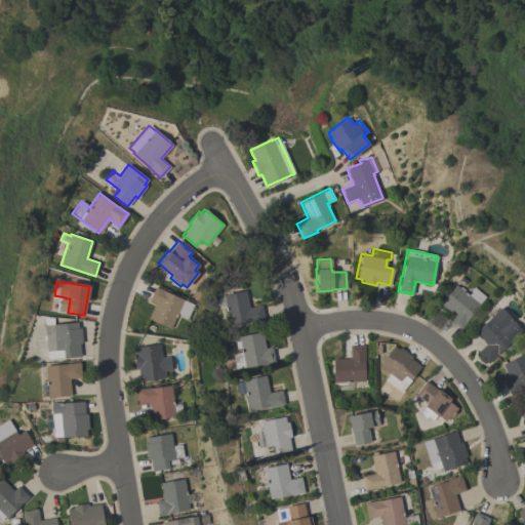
[(468,294),(474,287),(485,296),(479,304),(480,305),(460,329),(448,319),(452,314),(440,304),(455,284),(468,294)]
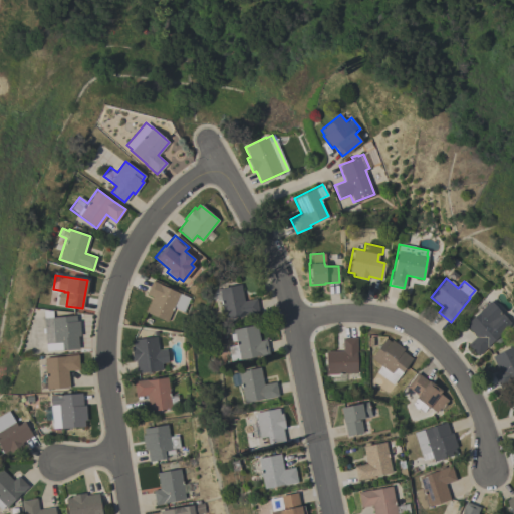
[(167,321),(146,312),(152,296),(146,294),(152,280),(160,283),(159,284),(179,293),(167,321)]
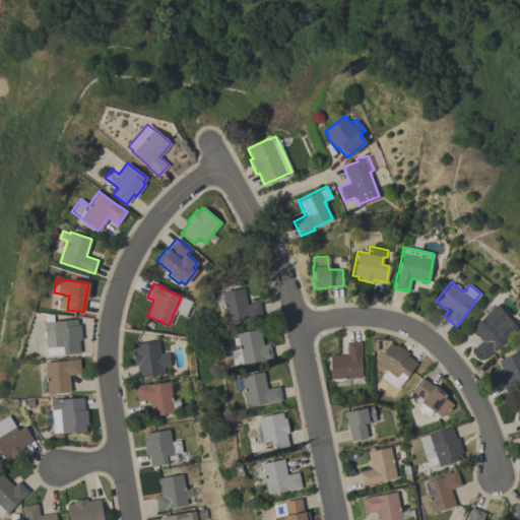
[(246,304),(259,302),(261,316),(226,323),(223,304),(221,305),(220,300),(221,300),(220,291),(243,286),(246,304)]
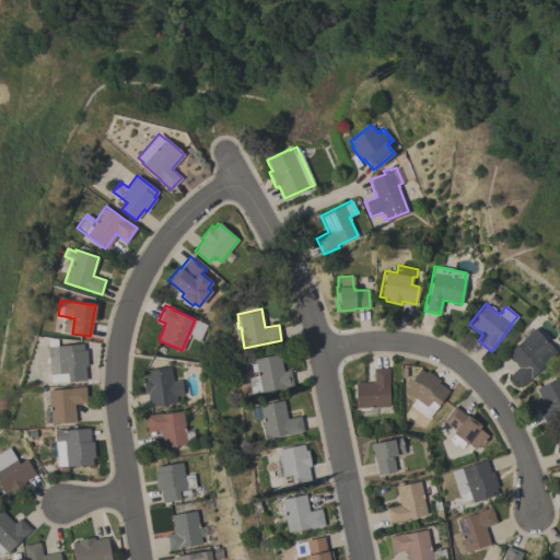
[(557,352),(531,376),(531,377),(520,387),(509,375),(517,366),(506,353),(523,339),(522,338),(534,327),(557,352)]
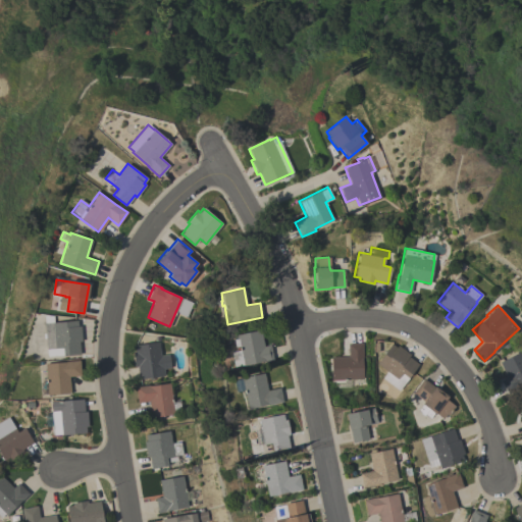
[(82,341),(79,342),(80,353),(47,357),(47,349),(46,349),(45,338),(43,338),(43,333),(45,332),(44,322),(43,314),(53,315),(53,322),(76,320),(77,326),(80,326),(82,341)]
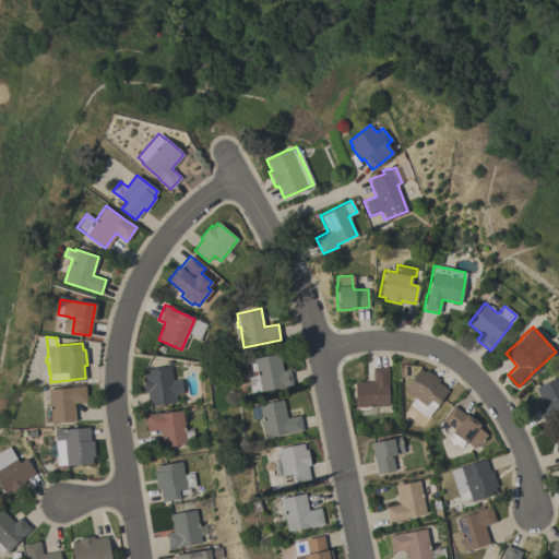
[(259,391),(250,392),(247,376),(256,375),(253,357),(278,353),(282,370),(289,369),(292,385),(259,391)]
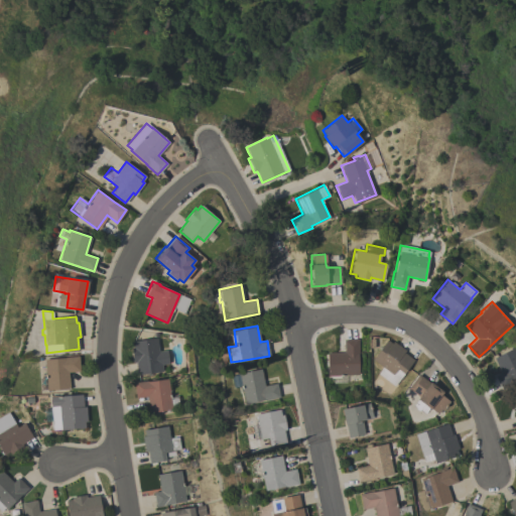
[(157,347),(167,346),(169,362),(159,363),(160,369),(154,370),(154,372),(137,375),(135,363),(133,363),(130,348),(133,347),(132,342),(156,338),(157,347)]
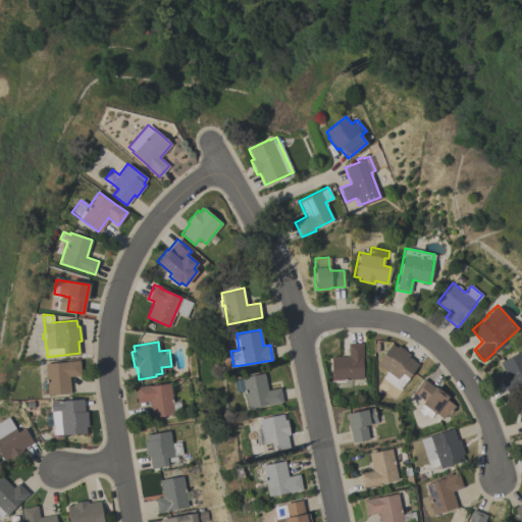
[(350,387),(337,387),(336,382),(331,382),(330,357),(348,356),(347,343),(362,343),(363,358),(362,358),(363,378),(350,379),(350,387)]
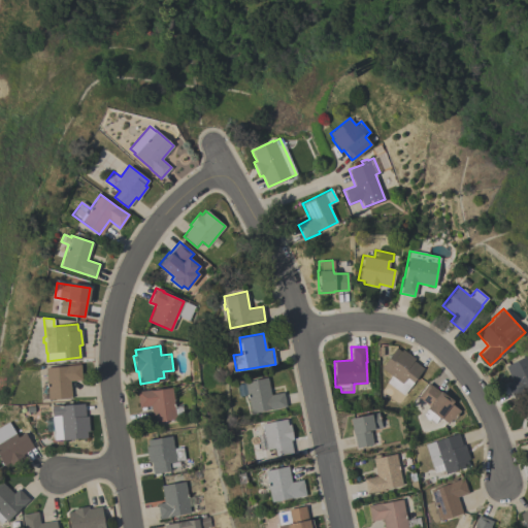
[(415,358),(413,360),(423,368),(403,394),(386,382),(391,375),(381,367),(396,348),(400,351),(402,349),(415,358)]
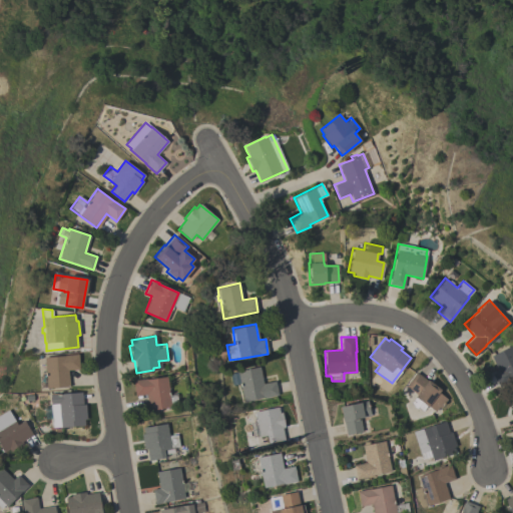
[(512,348),(512,379),(508,382),(499,387),(492,373),(498,370),(490,356),(511,345),(512,348)]
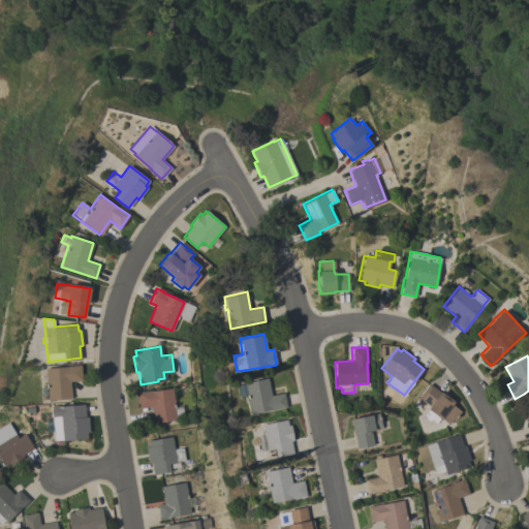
[(40,401),(39,386),(47,386),(45,368),(67,366),(80,365),(82,380),(69,381),(71,398),(48,400),(40,401)]
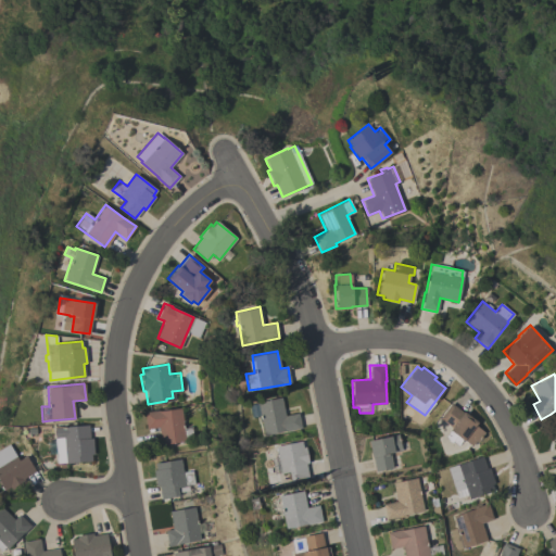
[(260,416),(250,417),(248,405),(256,403),(256,402),(280,396),(285,415),(298,413),(301,428),(263,436),(260,416)]
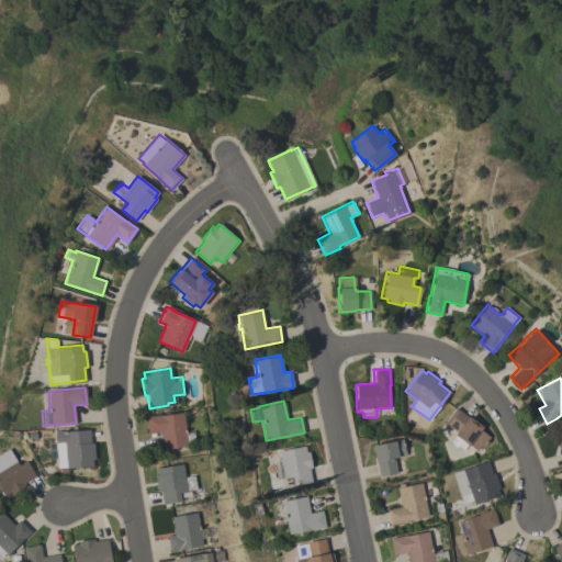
[(468,416),(482,426),(480,429),(489,437),(482,447),(480,446),(476,450),(469,445),(468,446),(467,445),(462,450),(457,446),(456,447),(449,442),(457,433),(444,423),(456,407),(468,416)]
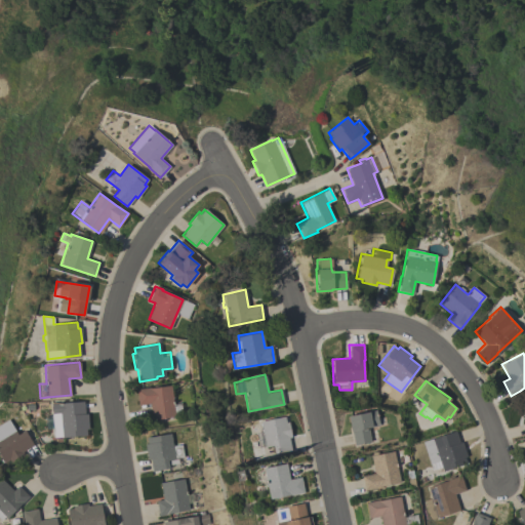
[(173,404),(180,403),(182,414),(174,415),(174,416),(152,419),(149,403),(137,405),(135,389),(150,387),(150,388),(170,385),(173,404)]
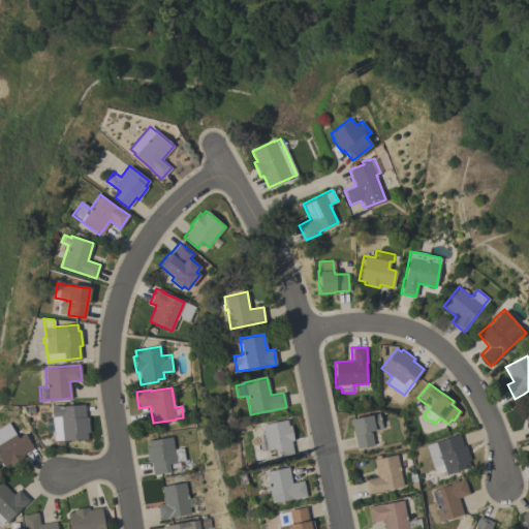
[(85,416),(88,416),(89,431),(86,432),(87,438),(54,441),(51,406),(84,403),(85,416)]
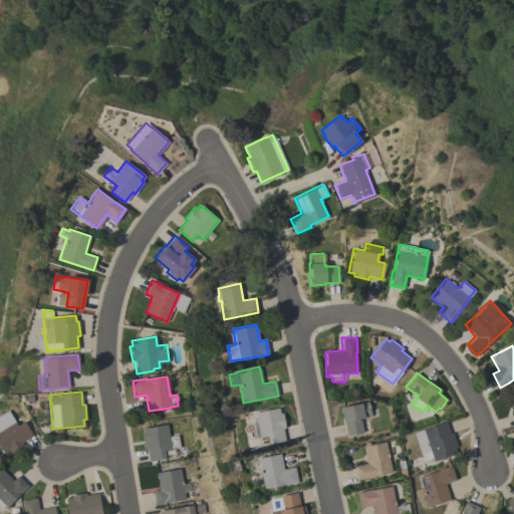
[(376,407),(378,415),(370,417),(371,420),(368,420),(370,428),(373,427),(374,433),(363,435),(362,432),(346,436),(339,408),(343,407),(342,404),(353,401),(354,404),(366,401),(368,409),(376,407)]
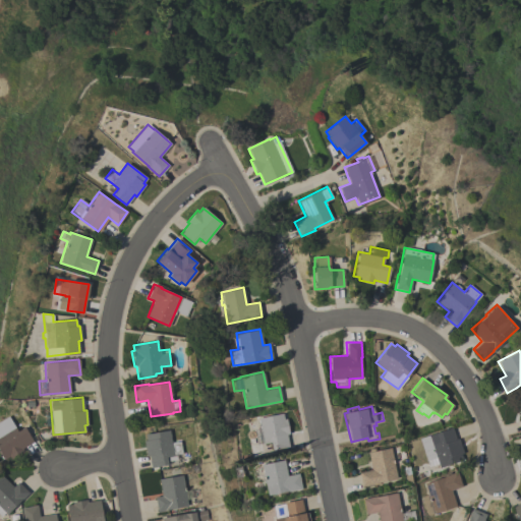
[(256,445),(252,428),(259,427),(257,417),(282,412),(284,418),(286,418),(289,433),(286,433),(289,447),(272,450),(270,442),(263,443),(256,445)]
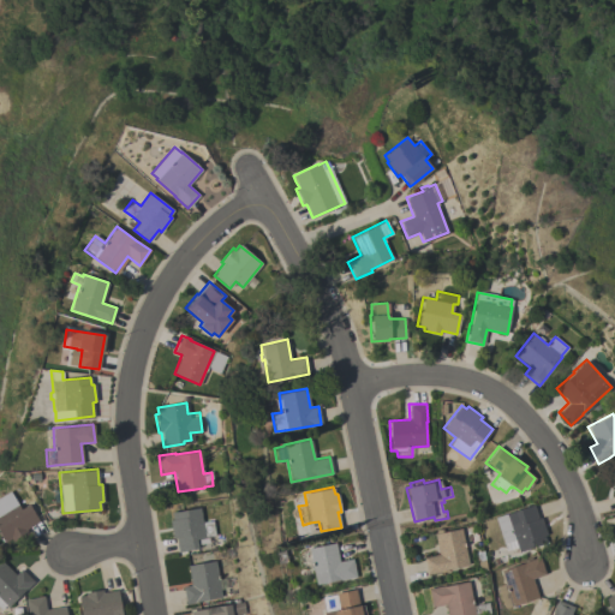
[(0,497),(9,493),(15,502),(16,501),(21,508),(28,503),(39,521),(25,529),(27,532),(12,541),(11,538),(5,542),(0,533),(0,497)]
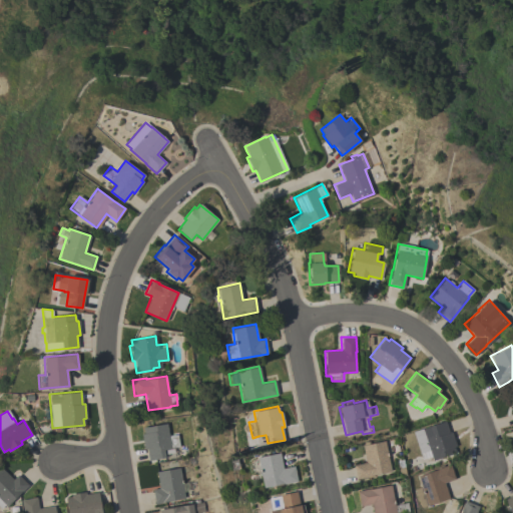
[(456,446),(453,446),(455,452),(432,460),(431,456),(422,459),(415,439),(426,435),(424,430),(429,428),(429,426),(444,421),(448,433),(451,432),(456,446)]
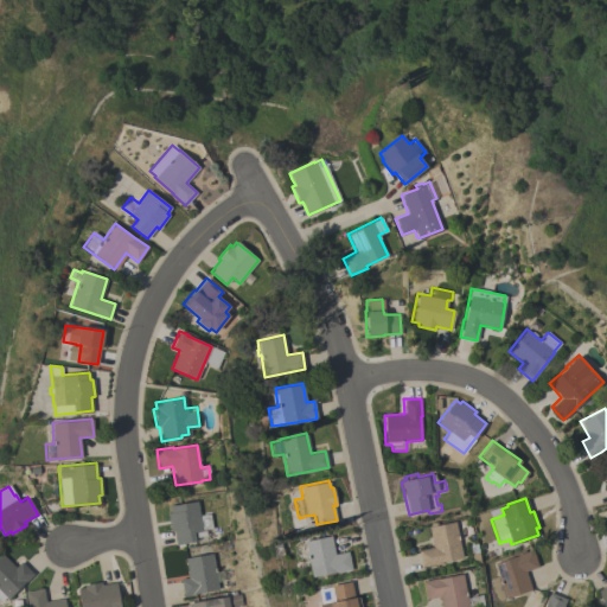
[(209,542),(196,544),(195,541),(176,544),(173,530),(170,530),(167,512),(170,512),(168,505),(197,500),(199,516),(209,515),(211,528),(206,529),(209,542)]
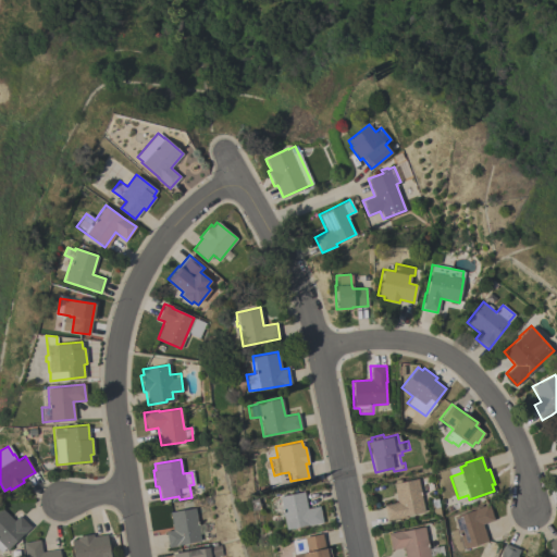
[(424,511),(403,516),(403,517),(386,520),(383,505),(396,502),(393,483),(417,478),(424,511)]
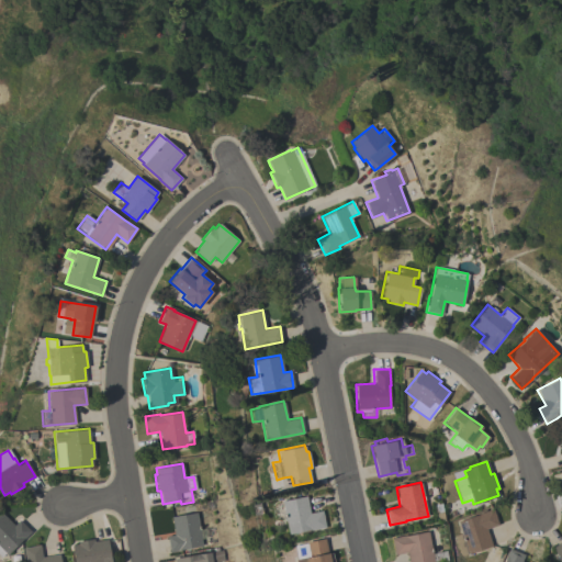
[(306,495),(310,513),(322,509),(325,527),(288,535),(284,517),(276,518),(272,503),(281,501),(306,495)]
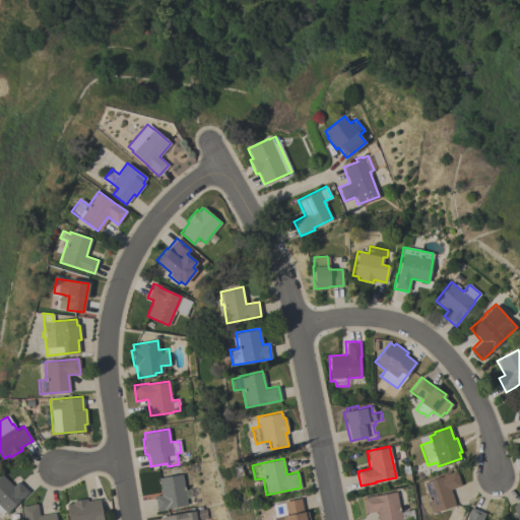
[(442,475),(442,474),(455,470),(460,485),(449,489),(455,505),(427,514),(420,496),(427,494),(423,481),(442,475)]
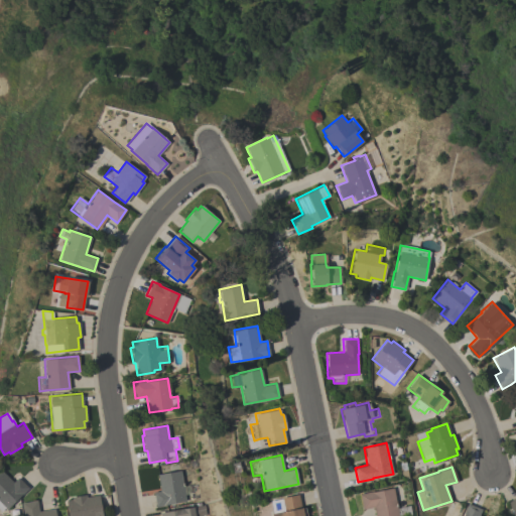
[(182,486),(188,485),(190,494),(184,495),(185,501),(165,504),(165,505),(155,507),(152,492),(159,491),(156,474),(180,470),(182,486)]
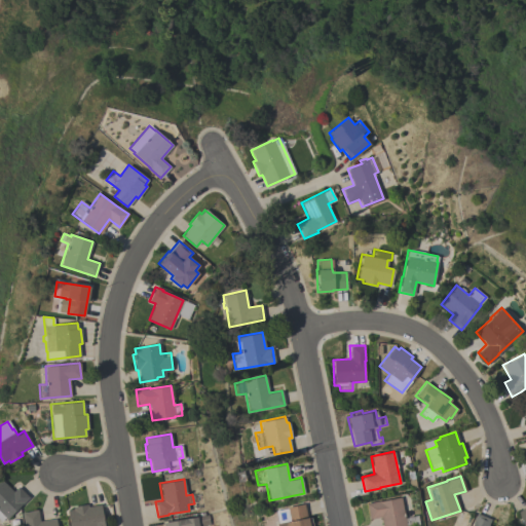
[(4,517),(0,520),(0,481),(1,480),(12,491),(17,486),(29,497),(21,504),(6,519),(4,517)]
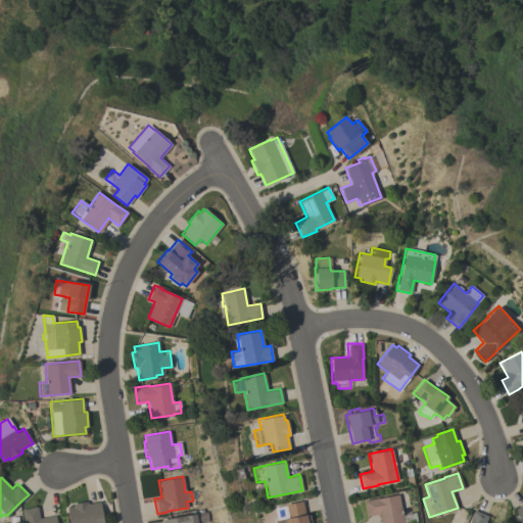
[(401,515),(415,512),(417,522),(411,522),(379,522),(378,514),(366,516),(363,501),(377,497),(377,498),(397,494),(401,515)]
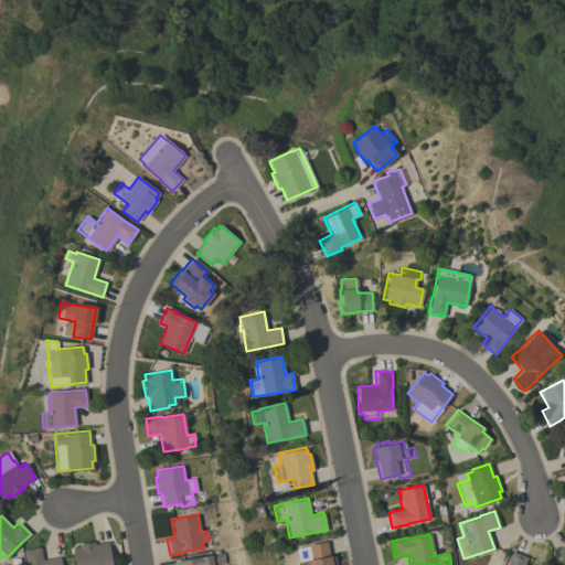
[(564,564),(563,564),(554,551),(564,543),(564,542),(564,541),(564,540),(564,564)]
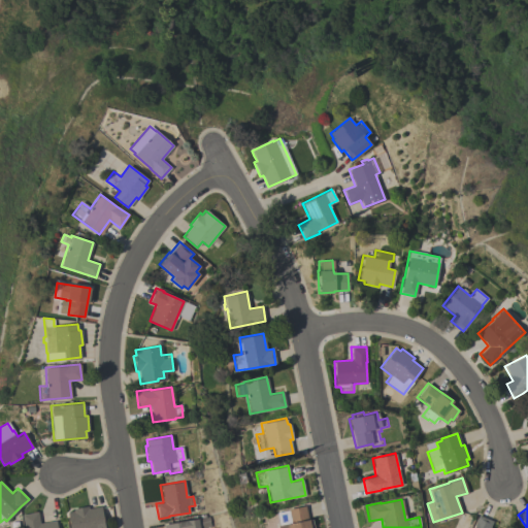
[(72,510),(72,508),(88,505),(88,508),(101,505),(104,523),(95,524),(95,527),(69,527),(67,512),(72,510)]
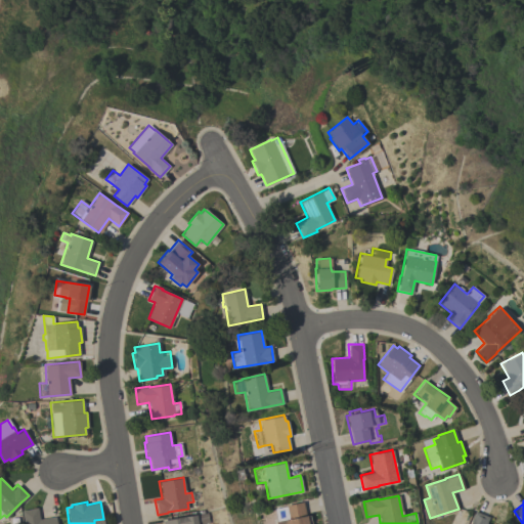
[(306,516),(309,515),(310,523),(274,523),(274,521),(277,521),(274,506),(286,503),(287,505),(303,501),(306,516)]
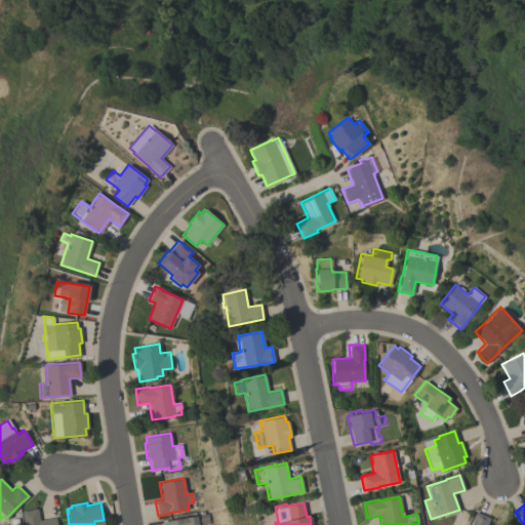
[(23,524),(22,512),(37,509),(39,520),(55,517),(56,524),(23,524)]
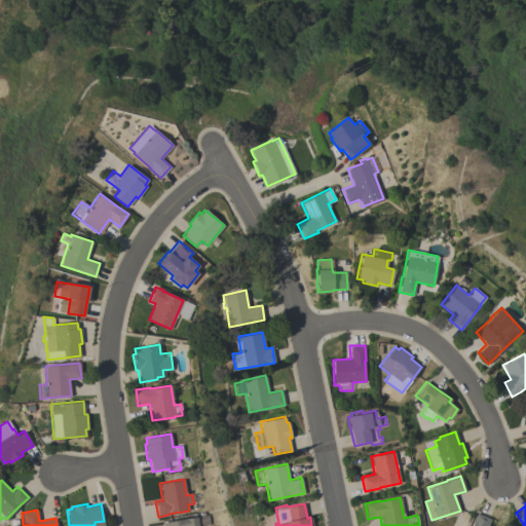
[(471,525),(474,520),(473,520),(476,513),(490,519),(488,525),(490,525),(471,525)]
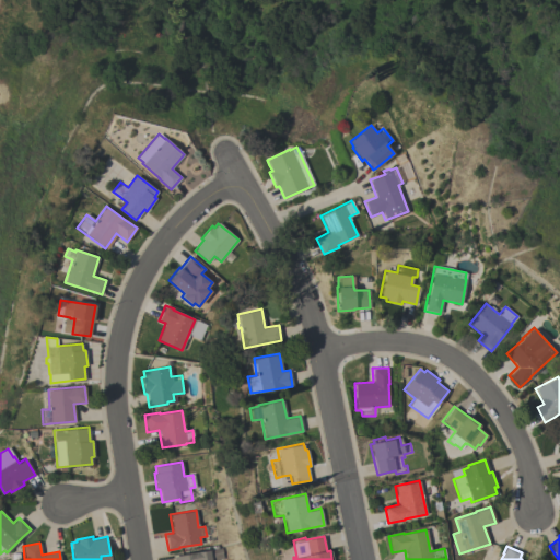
[(210,559),(173,559),(173,556),(209,550),(210,559)]
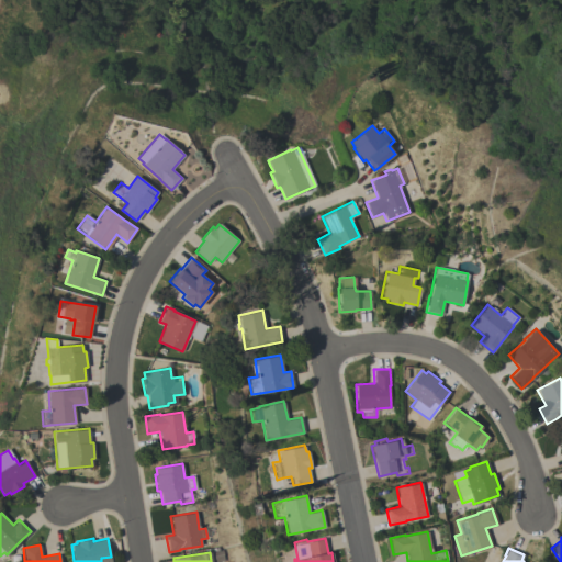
All buildings are outlined.
